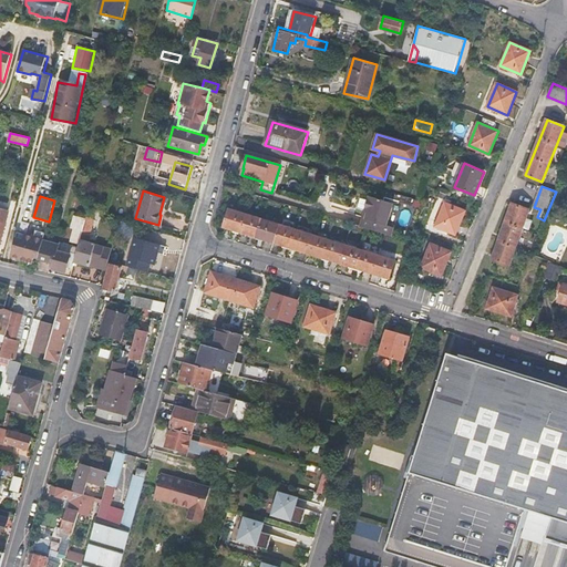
[(379,232),(392,236),(394,226),(387,224),(393,203),(369,196),(364,212),(367,212),(364,217),(363,217),(360,226),(379,232)]
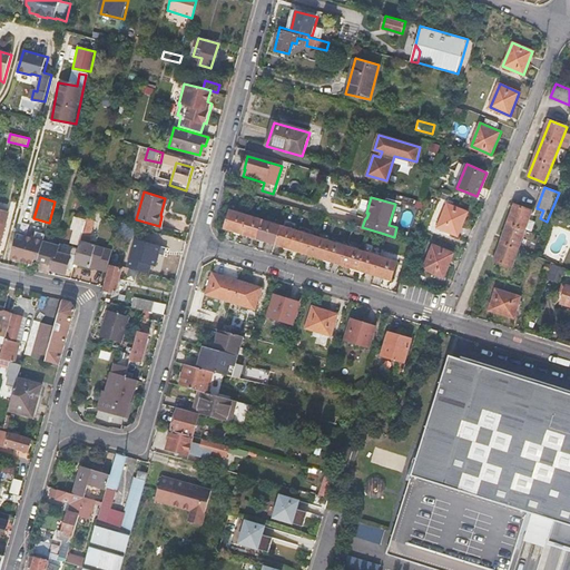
[(468,212),(446,203),(436,227),(458,236),(468,212)]
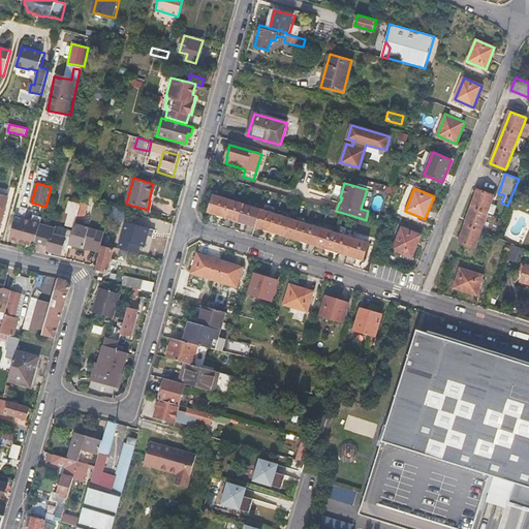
[(460,243),(475,248),(488,213),(491,204),(494,196),(478,190),(460,243)]
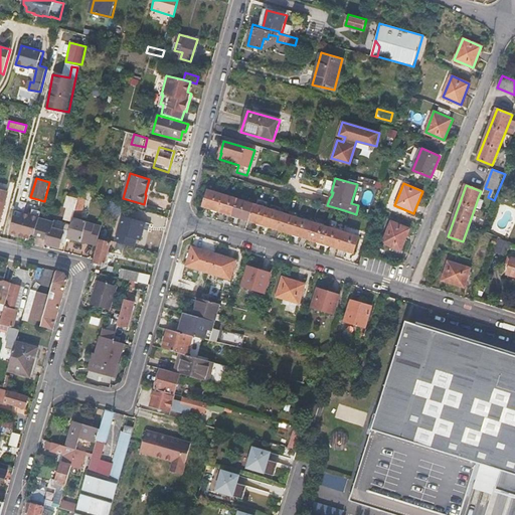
[(208,189),(202,205),(353,252),(358,236),(208,189)]
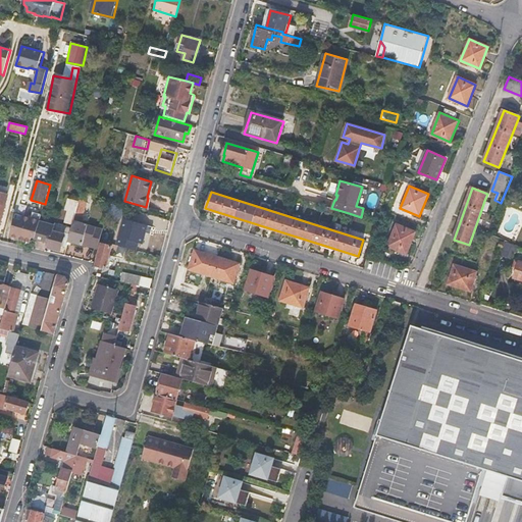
[(76,211),(80,201),(69,198),(66,209),(76,211)]
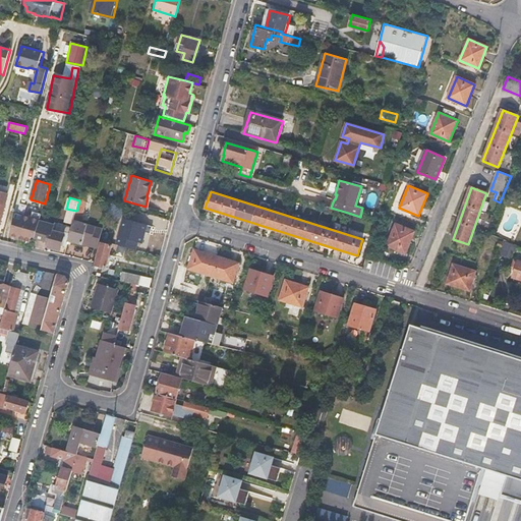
[(71,228),(68,239),(82,243),(88,225),(80,223),(87,201),(79,199),(79,200),(76,211),(71,228)]
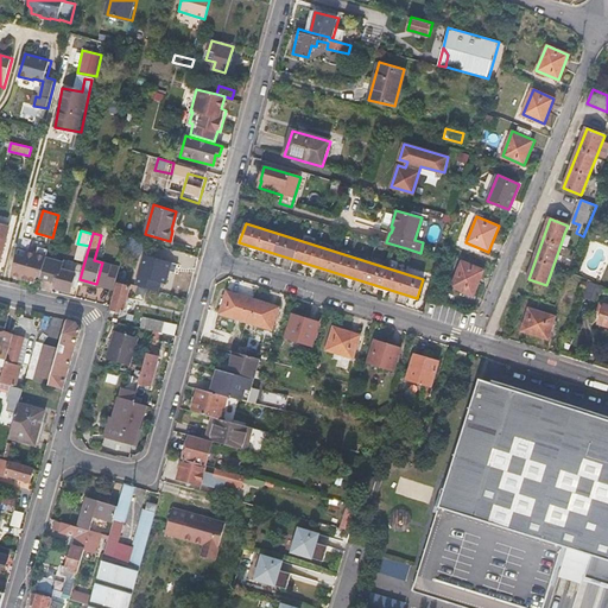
[(571,236),(564,234),(561,245),(568,247),(571,236)]
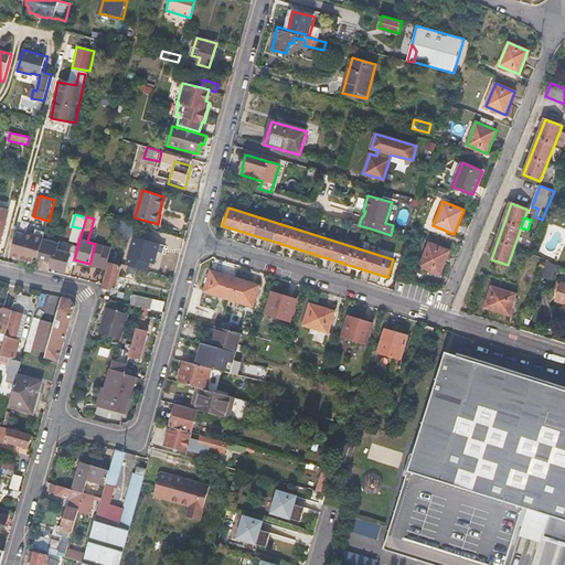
[(135,224),(119,220),(116,231),(131,235),(135,224)]
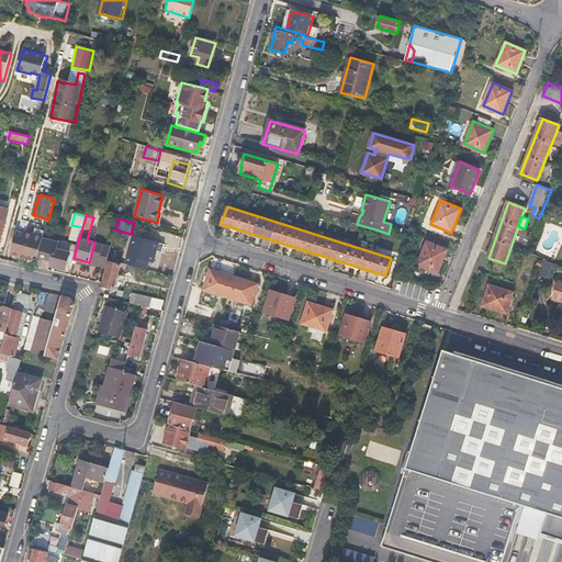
[(33,240),(35,235),(25,233),(23,238),(15,236),(12,248),(21,250),(20,258),(33,261),(34,254),(38,255),(41,245),(42,243),(33,240)]
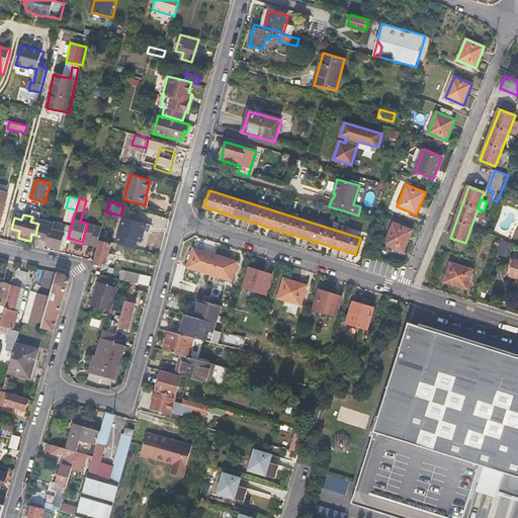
[(123,220),(116,243),(122,245),(128,247),(135,249),(137,241),(141,242),(144,231),(149,233),(151,225),(134,220),(134,223),(123,220)]
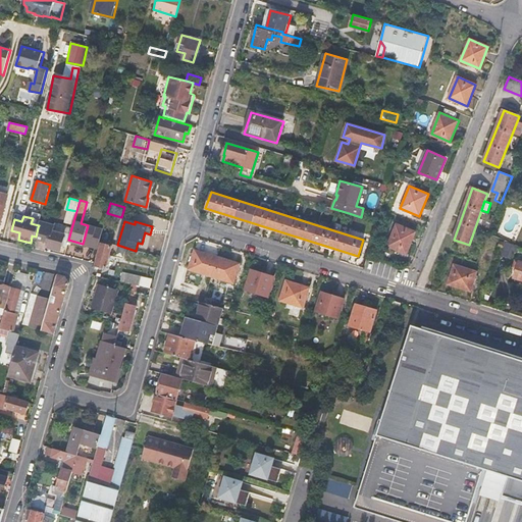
[(415,231),(397,224),(387,246),(406,254),(415,231)]
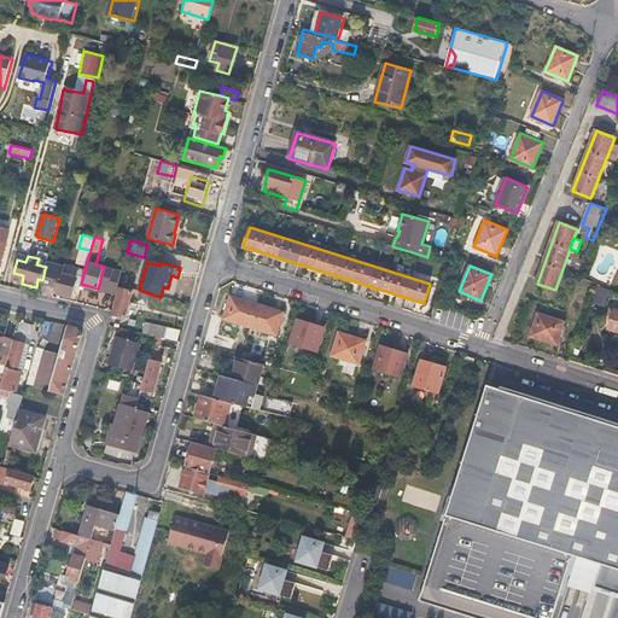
[(122,272),(104,267),(98,289),(116,293),(122,272)]
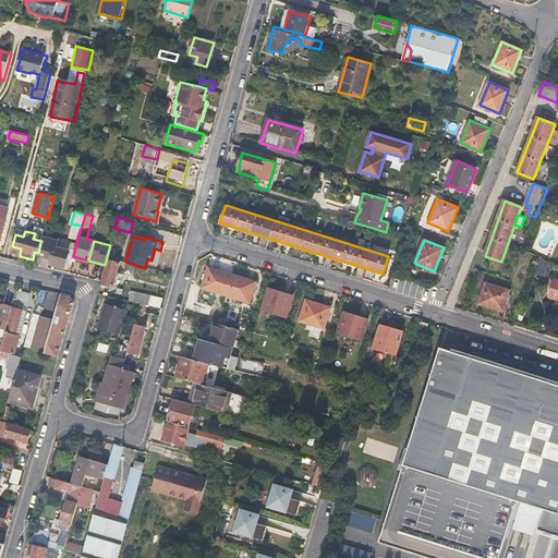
[(69,251),(40,243),(38,253),(37,255),(52,259),(50,264),(64,267),(67,262),(72,264),(73,256),(76,244),(71,243),(69,251)]
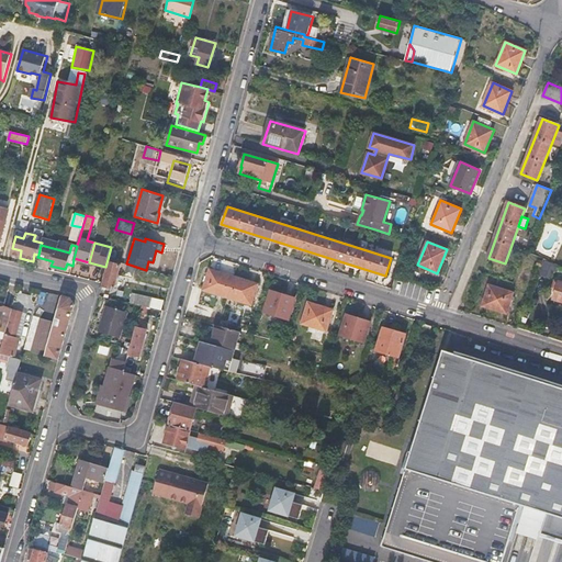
[(103,282),(102,285),(114,289),(121,266),(116,265),(117,261),(110,259),(103,282)]
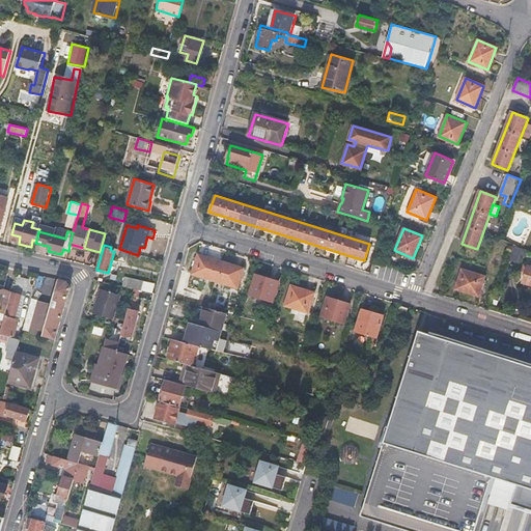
[(528,251),(513,247),(509,259),(519,262),(521,255),(526,257),(528,251)]
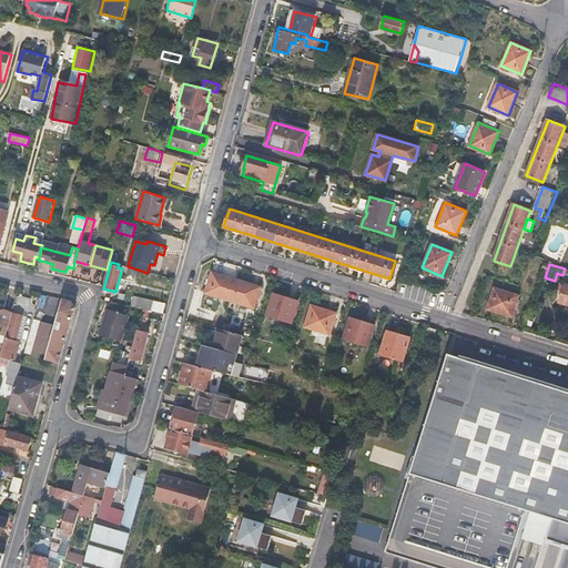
[(141,271),(134,269),(132,274),(149,280),(151,274),(148,273),(141,271)]
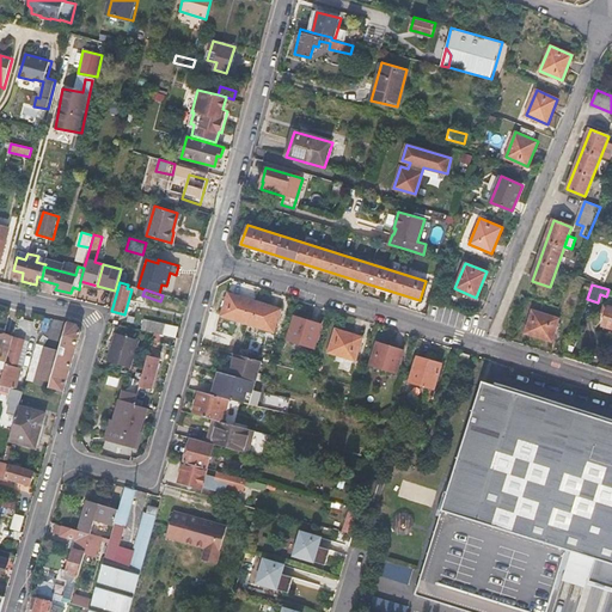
[(228,293),(221,316),(274,331),(280,310),(228,293)]
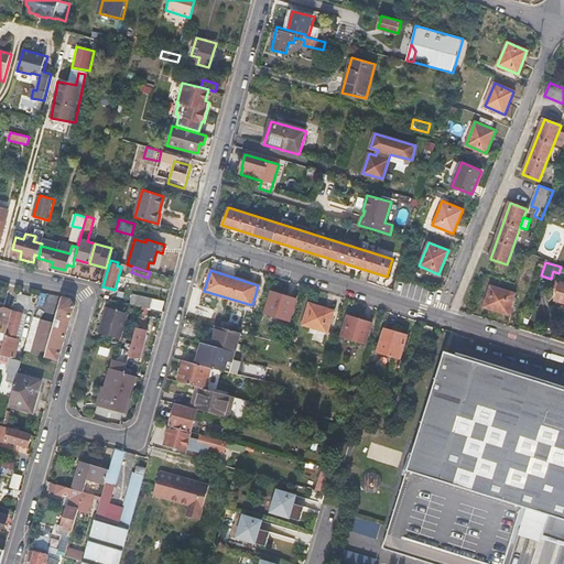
[(491,285),(485,306),(509,314),(516,293),(491,285)]
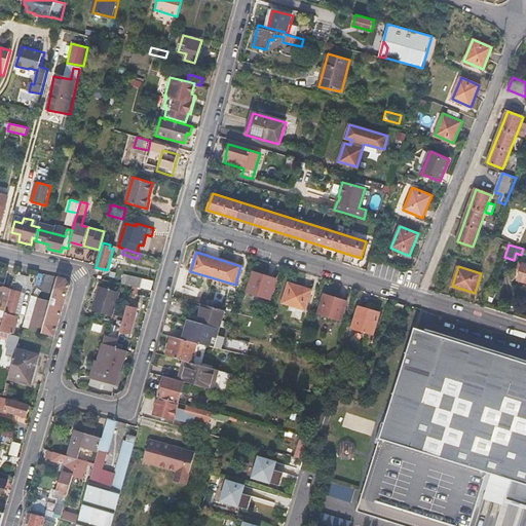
[(253,271),(247,291),(269,298),(275,278),(253,271)]
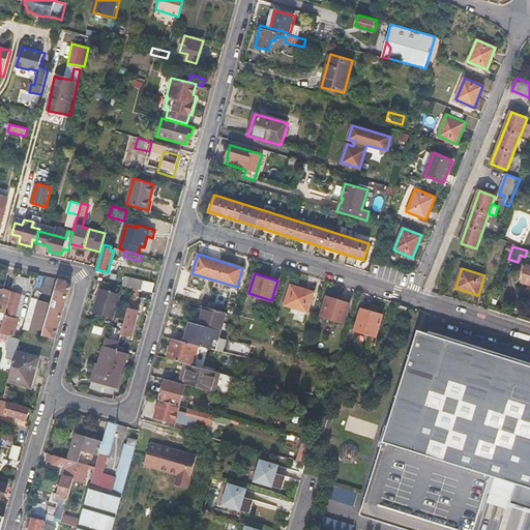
[(133,288),(146,291),(148,282),(127,276),(125,286),(133,288)]
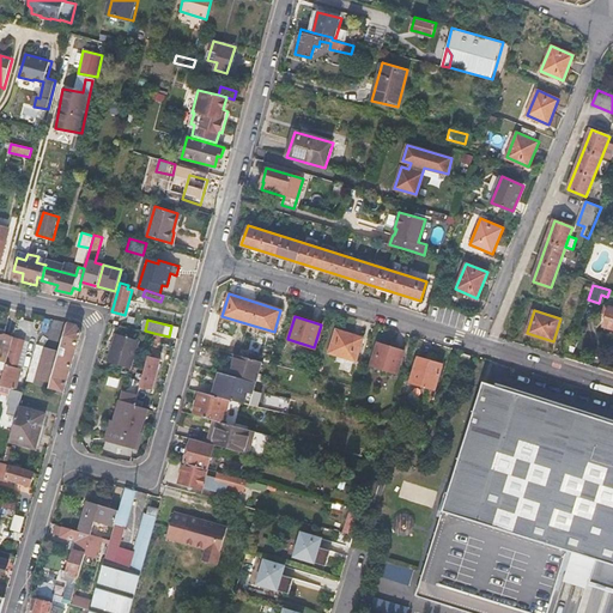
[(77,325),(68,322),(60,353),(52,384),(50,388),(65,393),(71,370),(82,333),(77,325)]
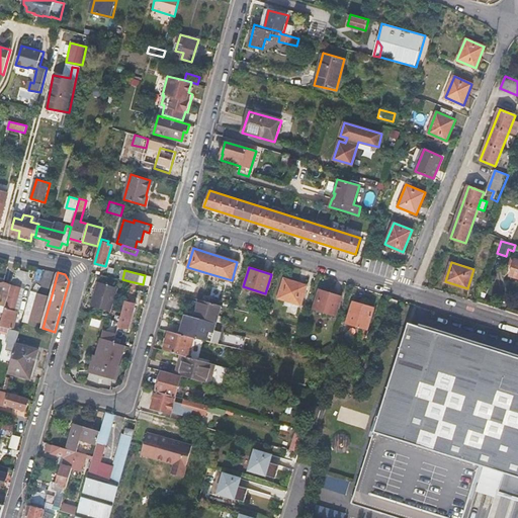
[(284,279),(278,297),(300,305),(307,285),(284,279)]
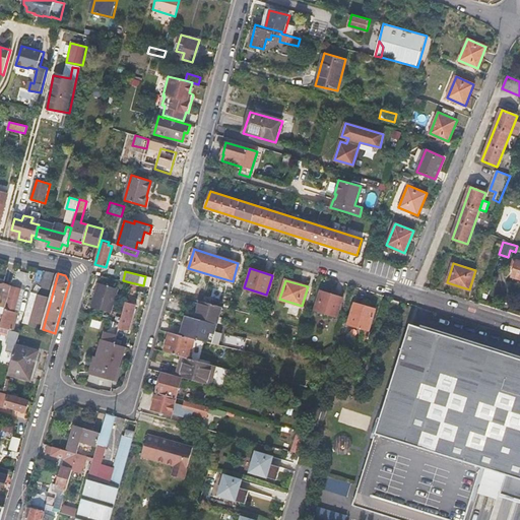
[(0,282),(0,304),(1,305),(7,307),(12,286),(0,282)]
